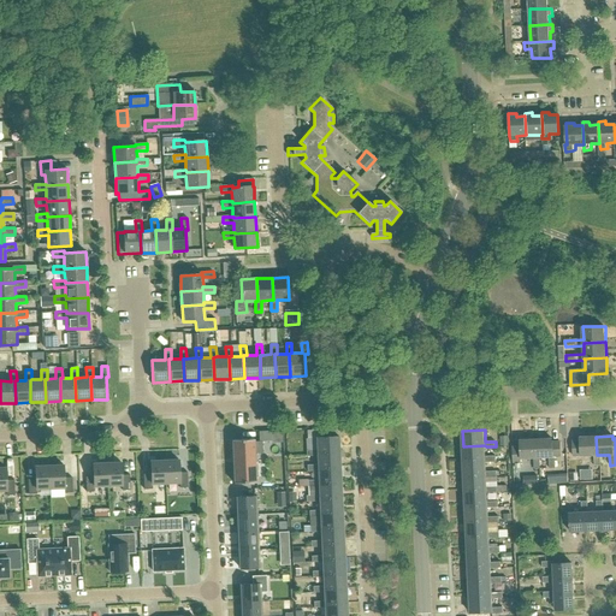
[(338,437),(317,438),(317,450),(307,450),(308,456),(317,456),(317,454),(339,452),(338,437)]
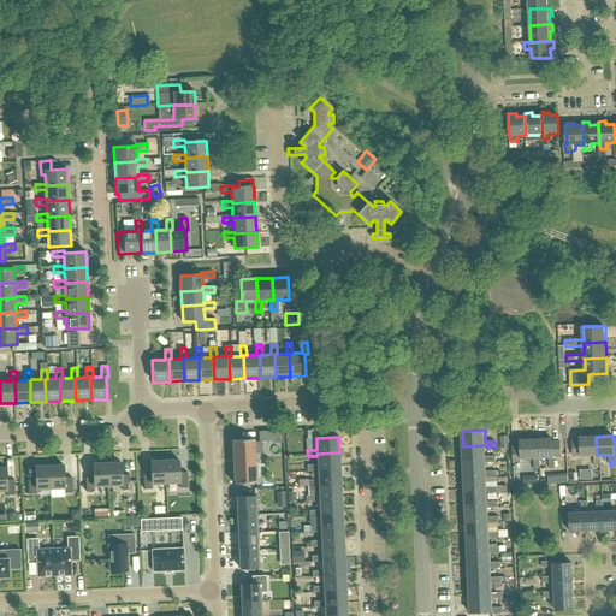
[(596,437),(580,437),(580,440),(573,440),(573,456),(594,455),(594,466),(600,466),(600,455),(597,455),(596,437)]
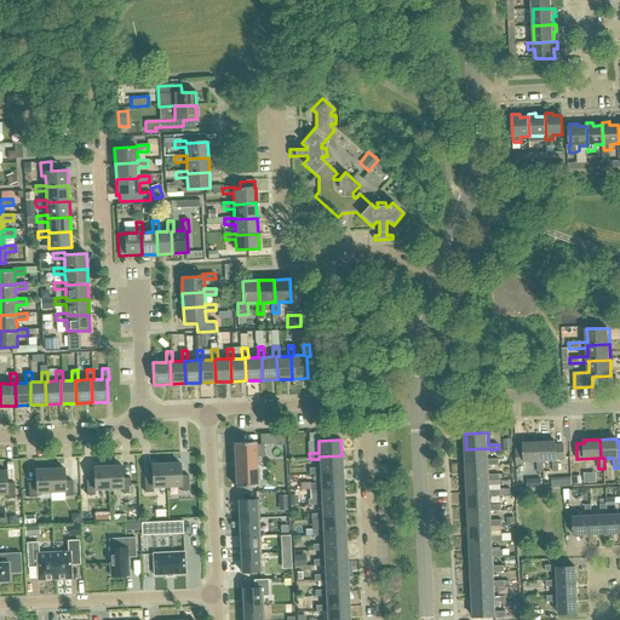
[(236,487),(258,486),(256,457),(264,457),(264,445),(256,445),(256,442),(234,443),(236,487)]
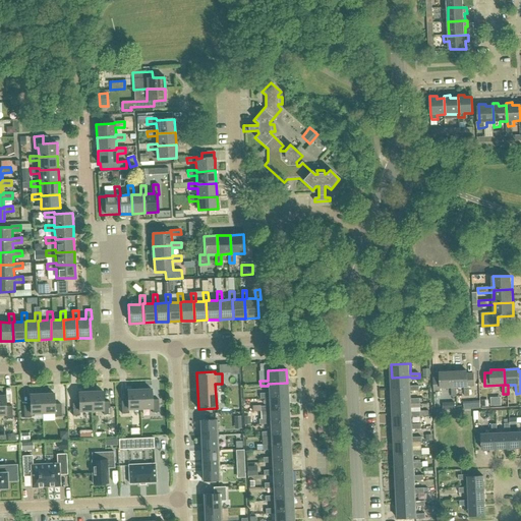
[(440,378),(433,379),(433,391),(441,391),(441,388),(451,388),(452,397),(457,397),(456,387),(454,388),(453,371),(440,372),(440,378)]
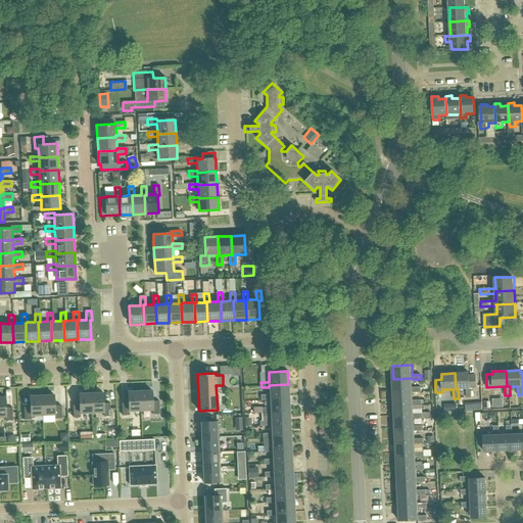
[(468,373),(455,373),(456,389),(458,388),(466,388),(466,397),(471,397),(471,388),(476,388),(475,375),(468,375),(468,373)]
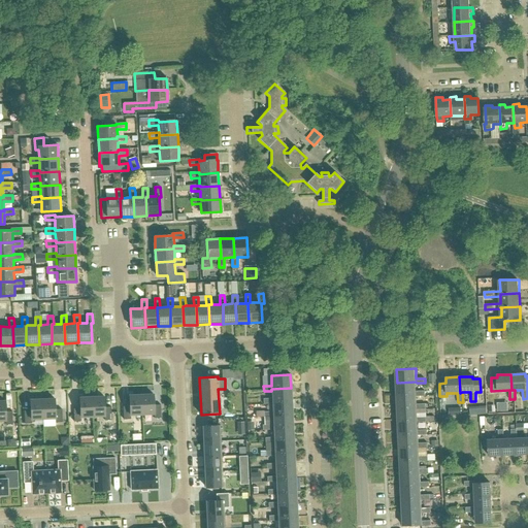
[(416,382),(397,383),(397,395),(417,394),(417,396),(425,396),(425,391),(417,391),(417,383),(416,382)]
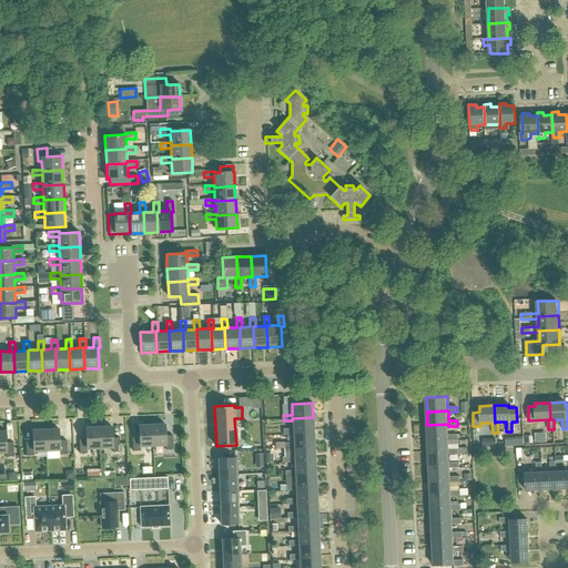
[(292,421),(293,428),(284,429),(284,435),(293,434),(293,433),(314,432),(313,417),(292,418),(292,421)]
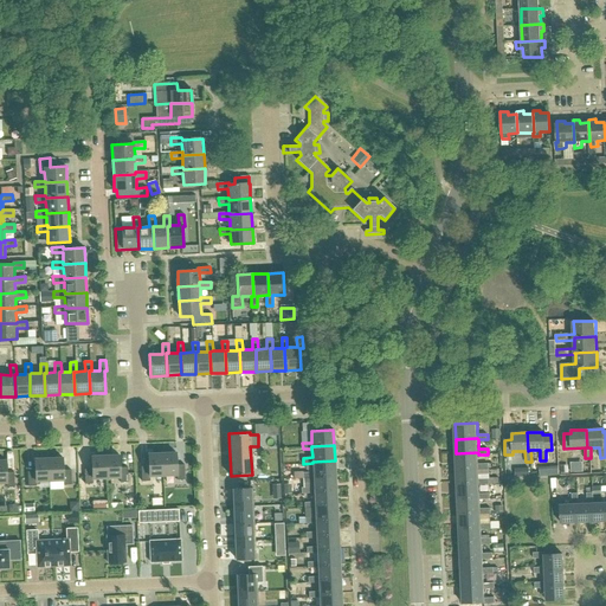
[(479,464),(478,455),(478,452),(456,453),(457,469),(479,468),(479,470),(489,469),(489,464),(479,464)]
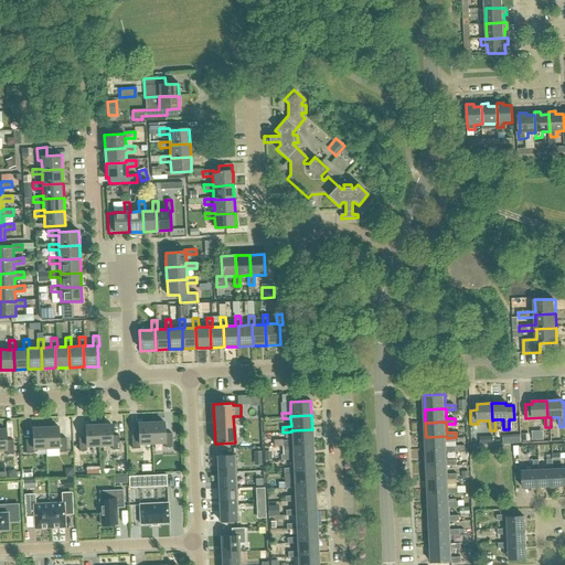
[(152,444),(151,423),(138,424),(138,425),(138,435),(131,435),(132,449),(140,449),(139,444),(152,444)]
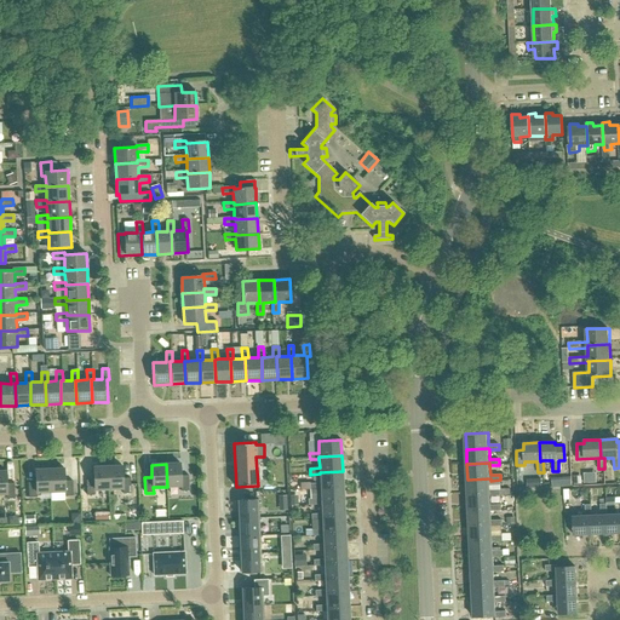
[(181,464),(166,464),(167,487),(181,486),(181,491),(189,491),(189,475),(181,476),(181,464)]
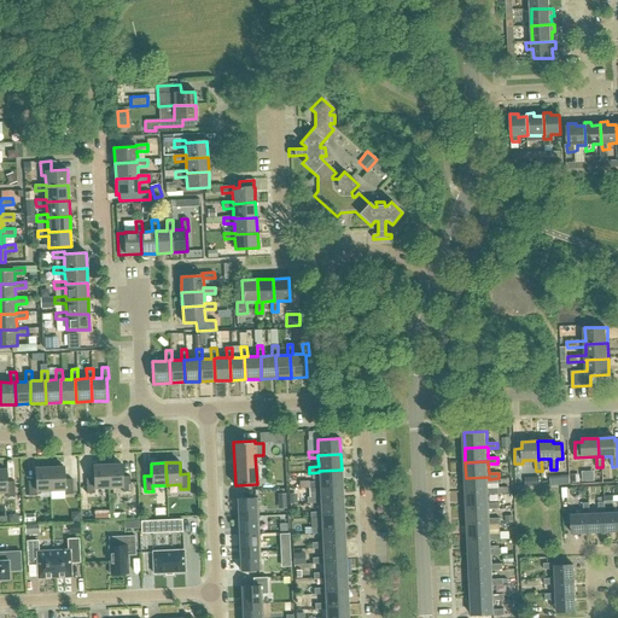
[(122,466),(122,465),(108,466),(109,488),(122,487),(122,493),(130,491),(130,477),(122,477),(122,466)]
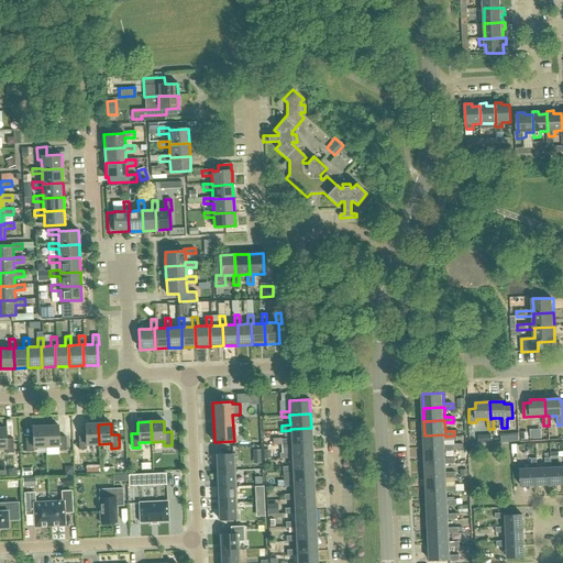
[(99,444),(98,424),(85,424),(85,426),(85,435),(78,435),(79,450),(86,450),(86,444),(99,444)]
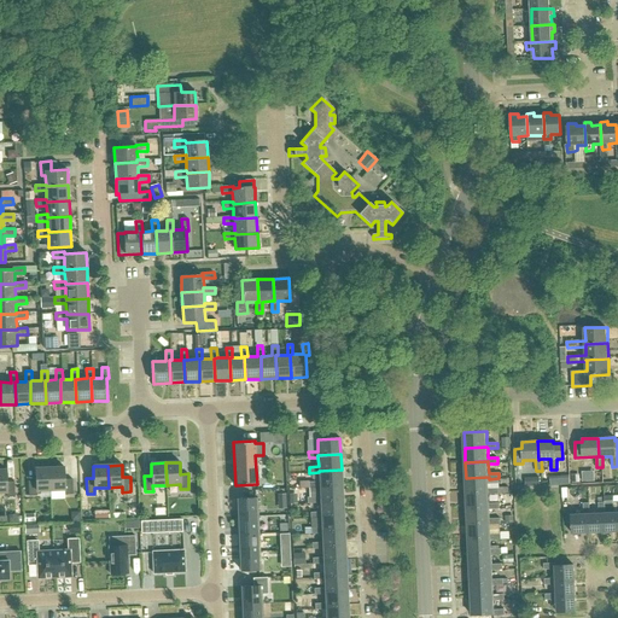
[(64,467),(50,468),(51,490),(64,489),(64,495),(73,495),(73,479),(64,479),(64,468),(64,467)]
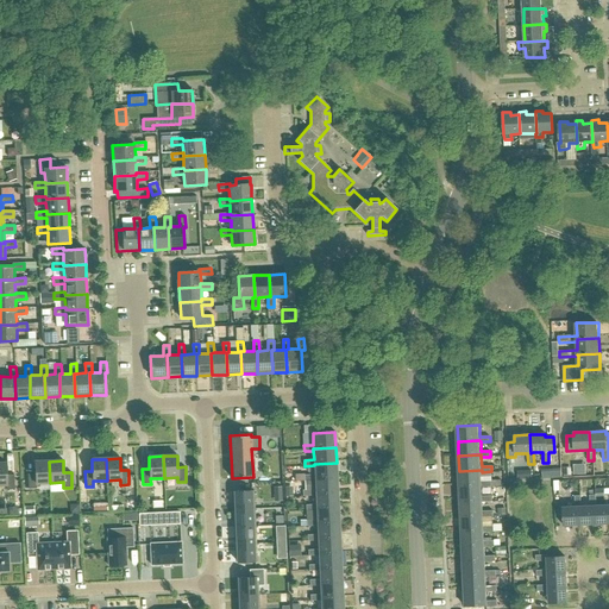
[(50,483),(49,462),(35,462),(35,463),(35,473),(27,473),(29,489),(36,489),(36,483),(50,483)]
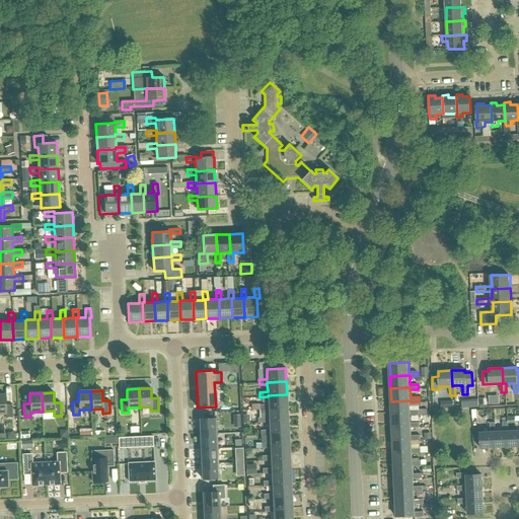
[(5,395),(5,394),(0,394),(0,413),(5,413),(5,418),(12,418),(12,404),(5,404),(5,395)]
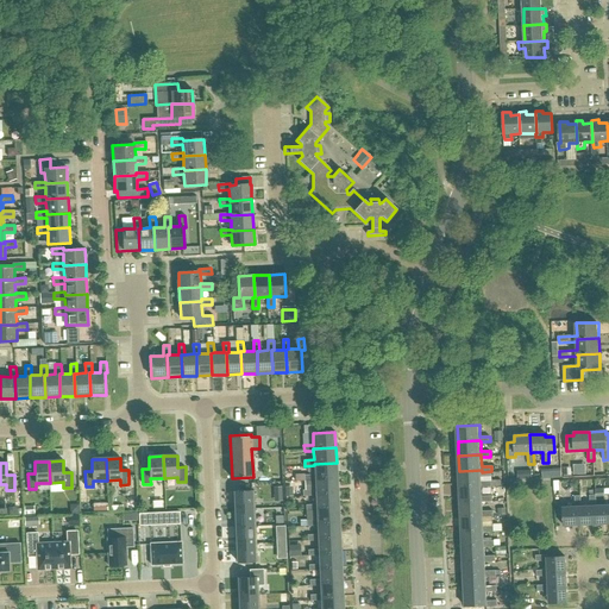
[(314,481),(314,478),(337,477),(337,463),(314,464),(314,465),(314,475),(305,475),(306,481),(314,481)]
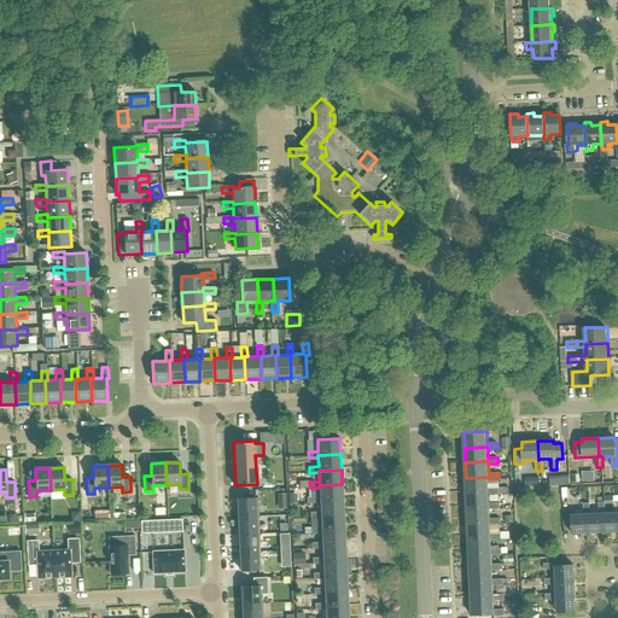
[(489,477),(466,478),(466,493),(489,493),(489,494),(500,494),(499,488),(489,488),(489,479),(489,477)]
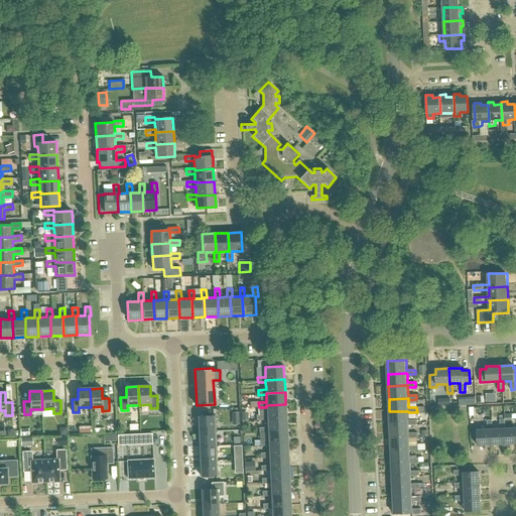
[(266,407),(267,415),(259,415),(259,420),(267,420),(267,418),(286,417),(285,404),(266,405),(266,407)]
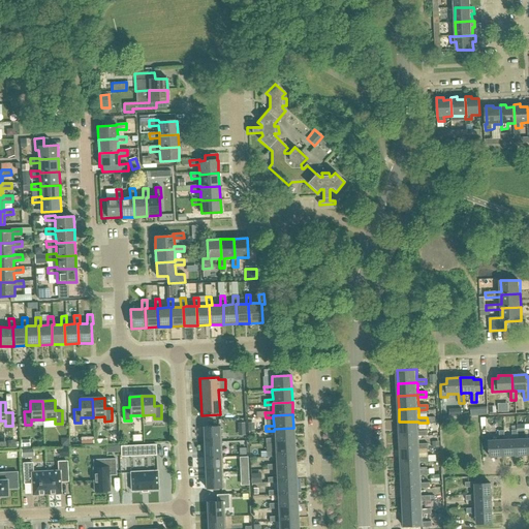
[(418,422),(399,422),(400,435),(419,434),(419,436),(428,436),(428,431),(419,431),(418,423),(418,422)]
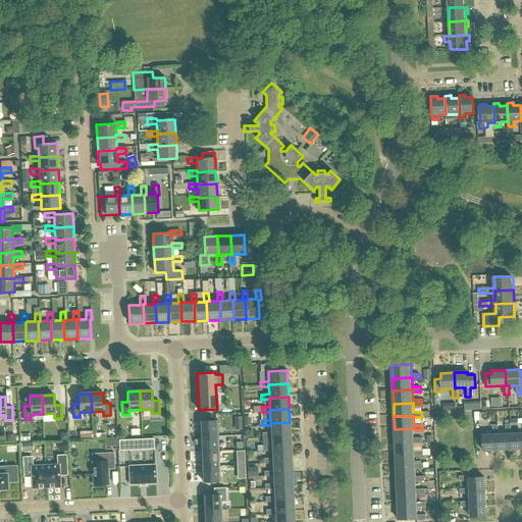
[(201,421),(202,436),(218,435),(217,420),(201,421)]
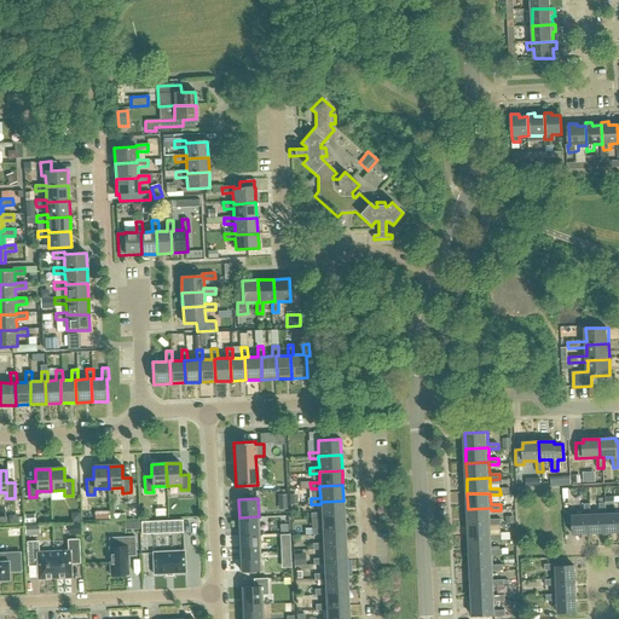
[(320,514),(311,514),(312,520),(322,519),(320,516),(343,515),(343,501),(320,502),(320,504),(320,514)]
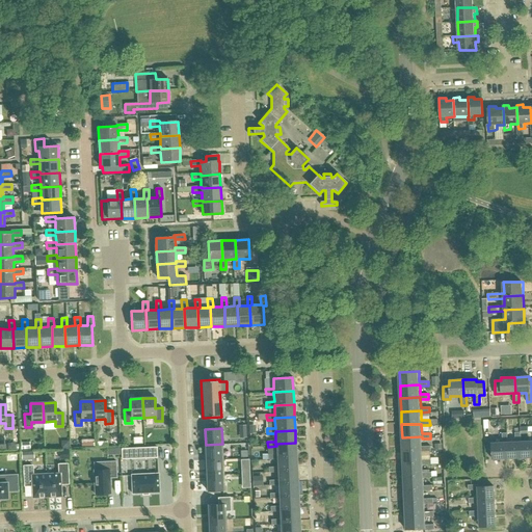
[(531,431),(529,432),(530,441),(522,442),(520,442),(521,458),(531,457),(531,431)]
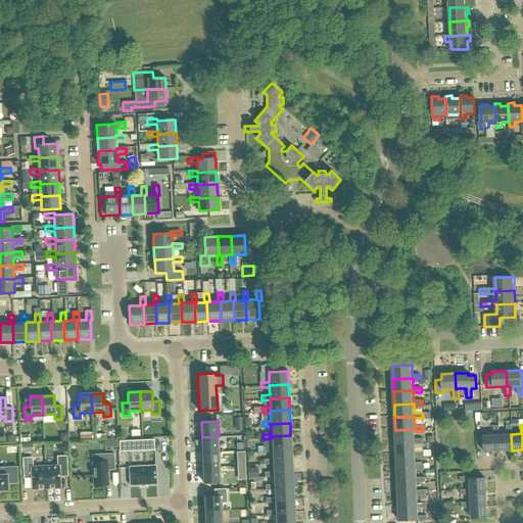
[(507,425),(507,434),(500,434),(498,434),(498,450),(512,450),(511,434),(513,434),(512,425),(507,425)]
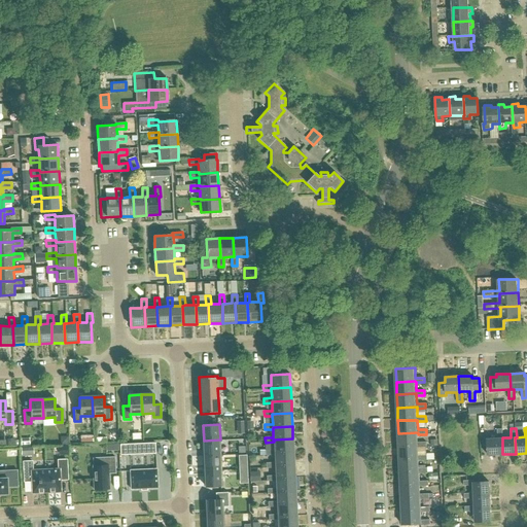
[(498,438),(488,438),(489,455),(502,454),(502,437),(503,437),(503,429),(498,429),(498,438)]
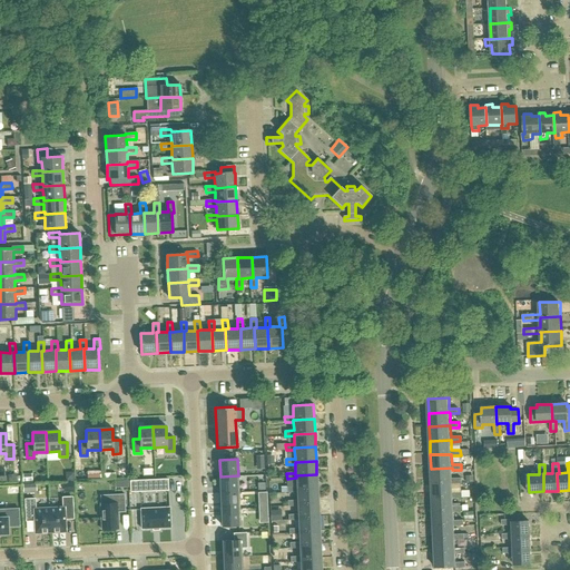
[(452,468),(431,469),(432,483),(453,482),(453,484),(462,484),(462,478),(452,479),(452,470),(452,468)]
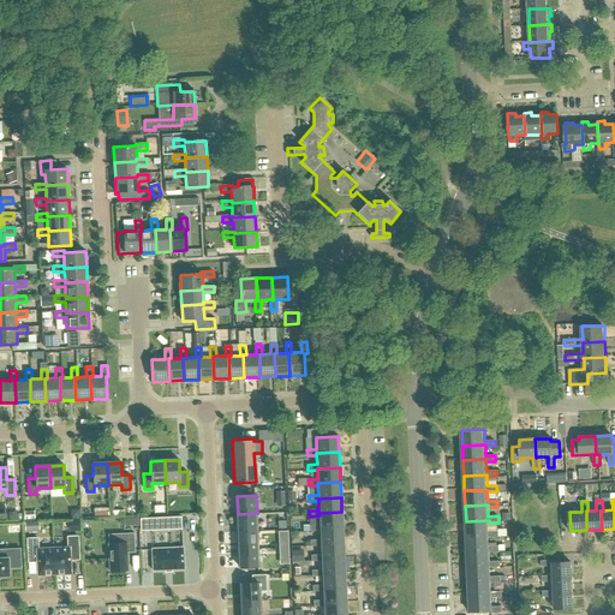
[(320,529),(342,527),(341,512),(318,513),(320,515),(320,525),(310,525),(310,531),(320,531),(320,529)]
